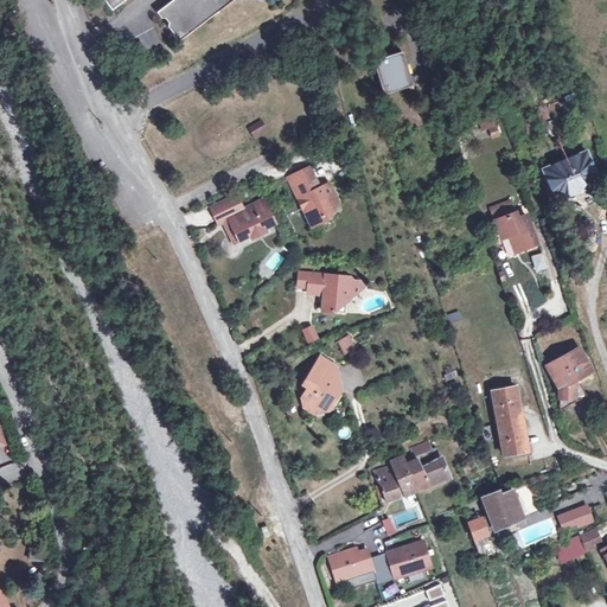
[(102,0),(112,11),(125,0),(102,0)]
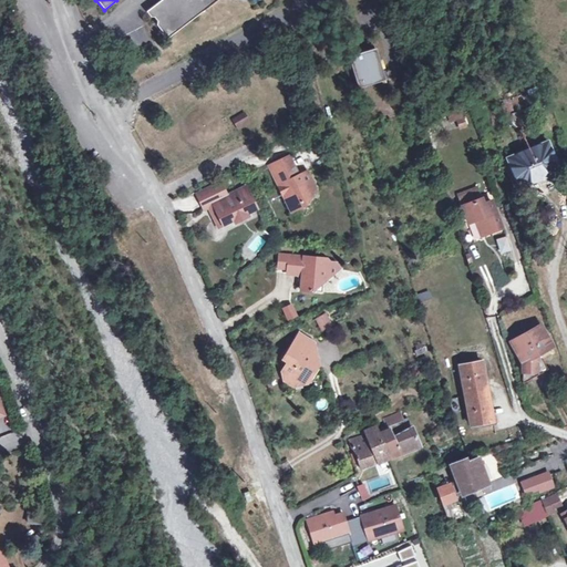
[(162,0),(146,12),(151,18),(154,18),(156,21),(156,24),(167,39),(217,0),(253,0),(258,1),(257,0),(162,0)]
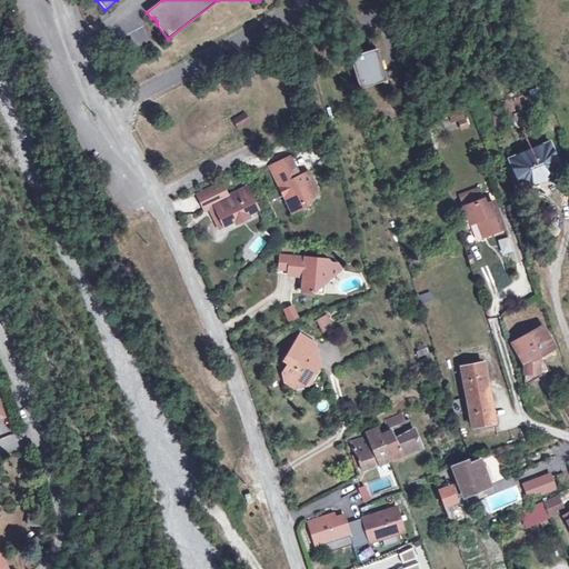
[(351,58),(361,89),(388,81),(381,60),(378,50),(351,58)]
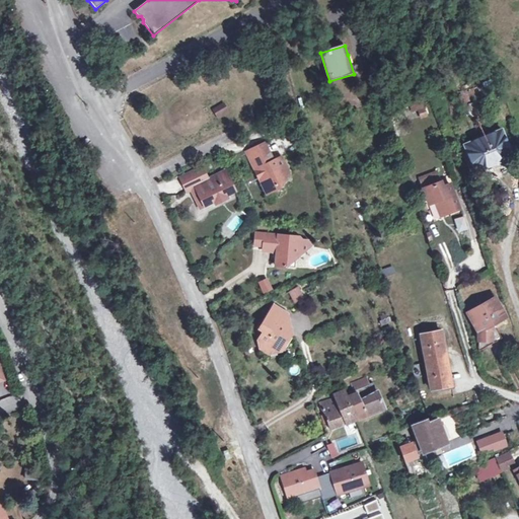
[(469,103),(472,115),(479,113),(477,101),(469,103)]
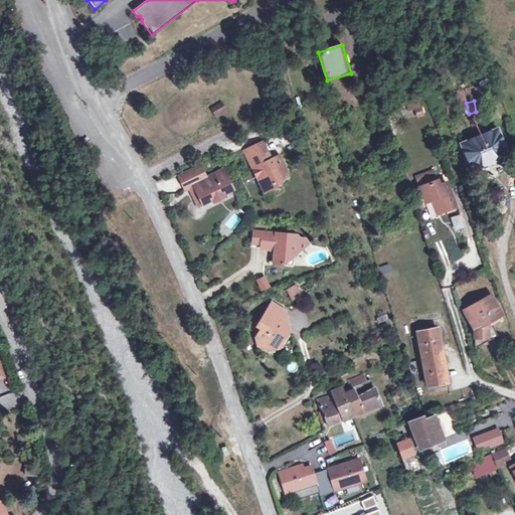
[(215,115),(224,109),(221,103),(211,109),(215,115)]
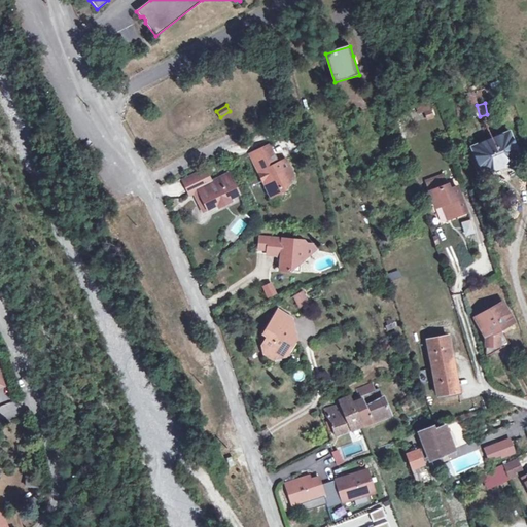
[(435,116),(432,108),(425,111),(428,119),(435,116)]
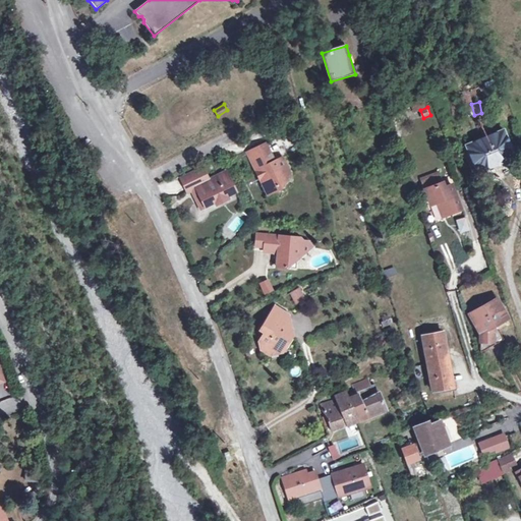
[(229,113),(227,110),(218,116),(219,119),(229,113)]
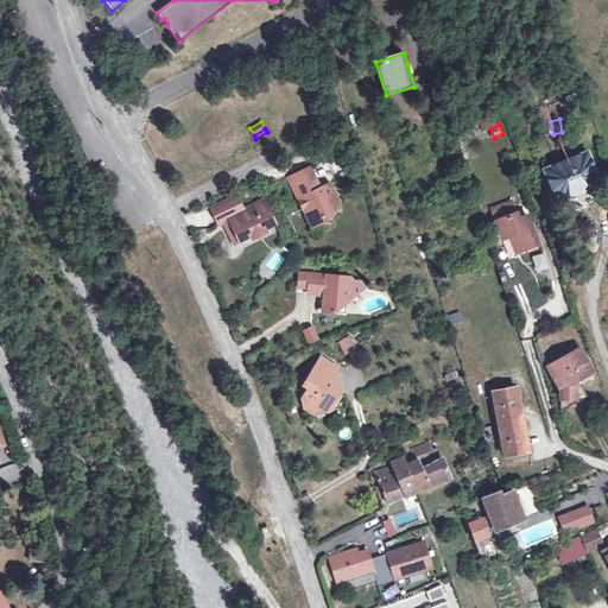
[(544,170),(556,201),(600,183),(587,152),(544,170)]
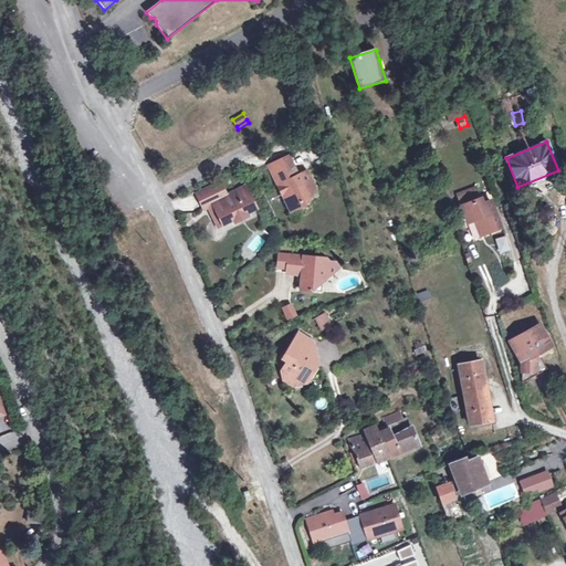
[(289,157),(269,167),(290,211),(296,209),(315,188),(311,180),(308,181),(304,173),(297,175),(289,157)]
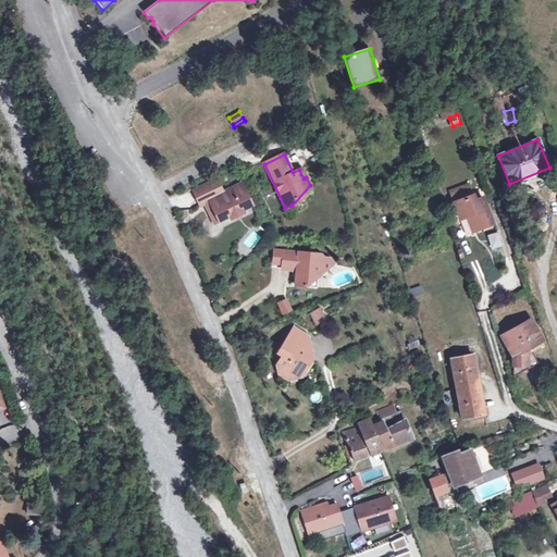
[(194,190),(201,205),(210,200),(212,205),(206,207),(211,217),(217,213),(220,221),(230,217),(234,218),(242,213),(243,210),(252,206),(243,183),(224,192),(218,178),(194,190)]
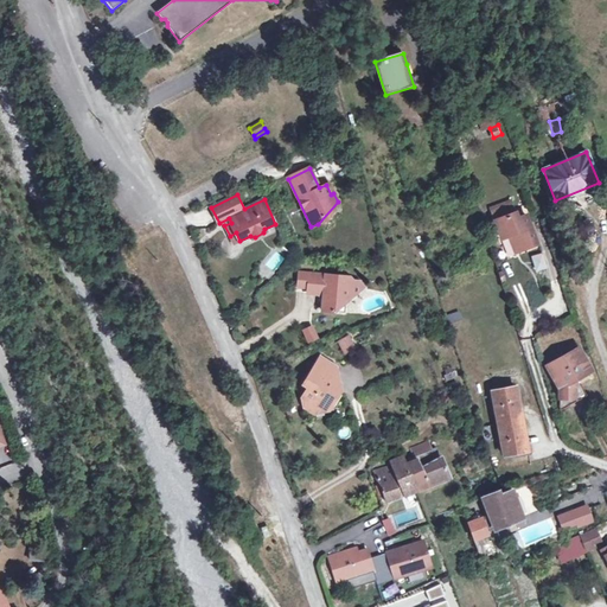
[(494,222),(516,213),(511,204),(491,211),(494,222)]
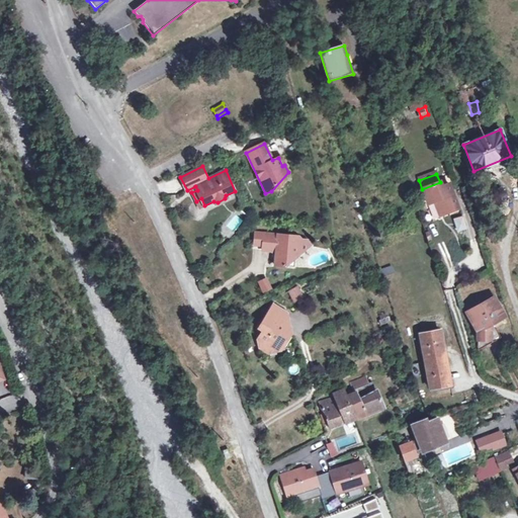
[(441,185),(440,182),(422,189),(428,204),(433,202),(437,200),(442,214),(458,208),(454,199),(448,185),(448,183),(441,185)]
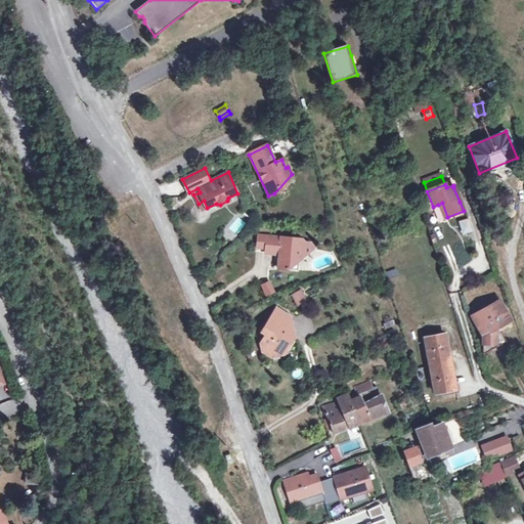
[(204,201),(199,204),(202,211),(207,208),(204,201)]
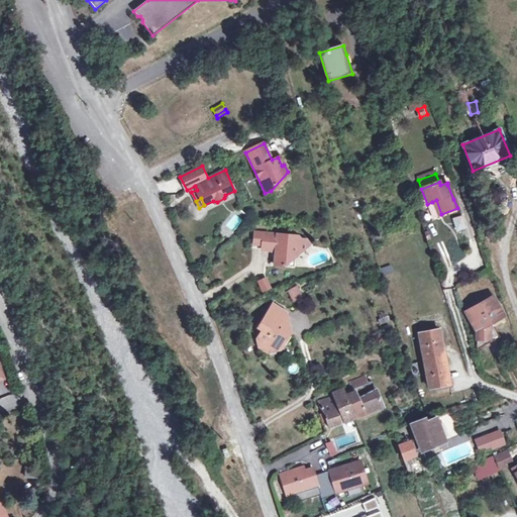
[(436,200),(432,202),(438,216),(441,214),(436,200)]
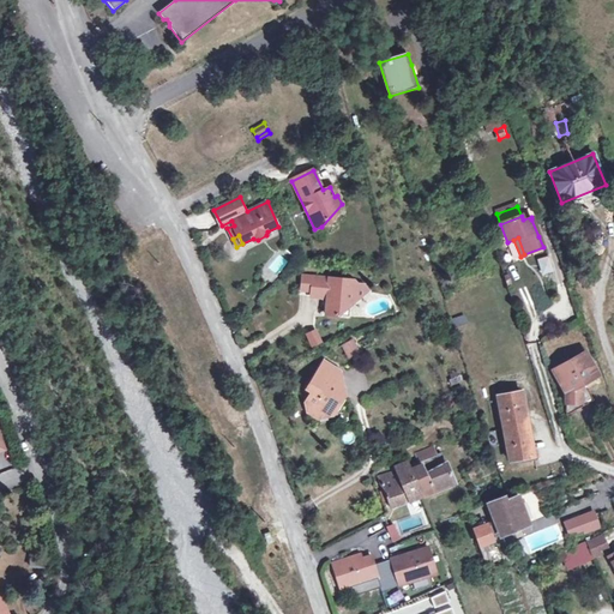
[(548,256),(536,259),(541,275),(553,272),(548,256)]
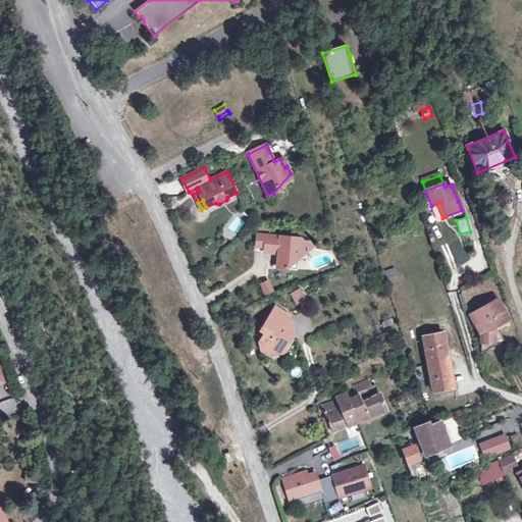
[(266,237),(257,236),(256,247),(265,248),(266,237)]
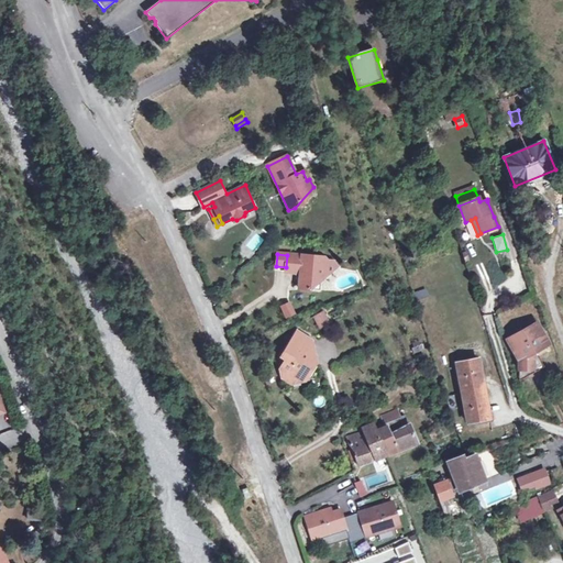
[(301,256),(287,255),(286,267),(286,272),(300,274),(298,289),(310,290),(321,280),(334,269),(327,260),(326,258),(301,256)]
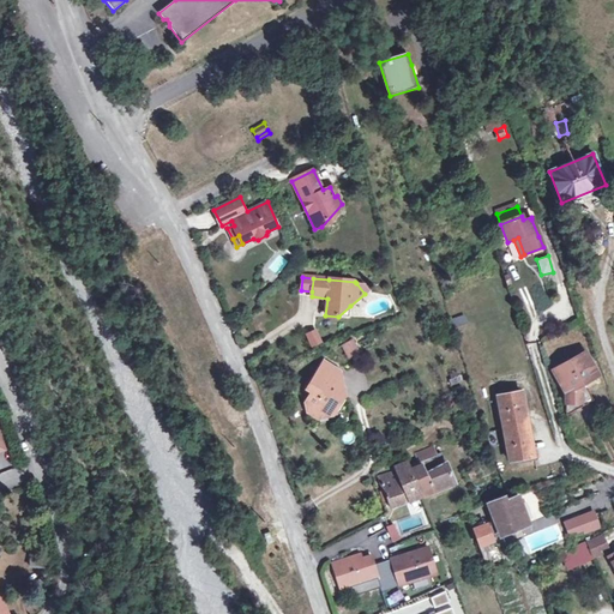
[(378,286),(356,283),(365,294),(378,286)]
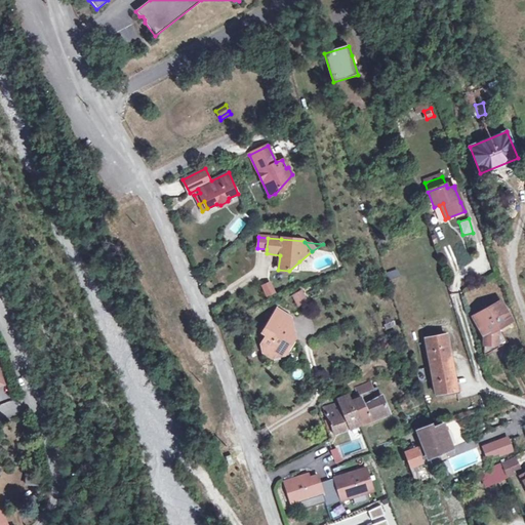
[(299,261),(289,271),(298,271),(299,261)]
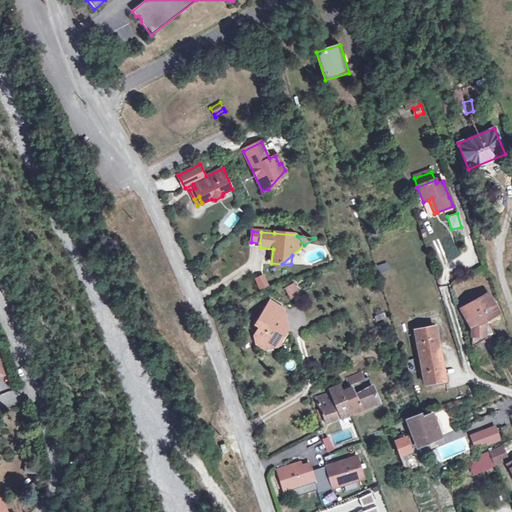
[(366,274),(354,278),(356,284),(368,281),(366,274)]
